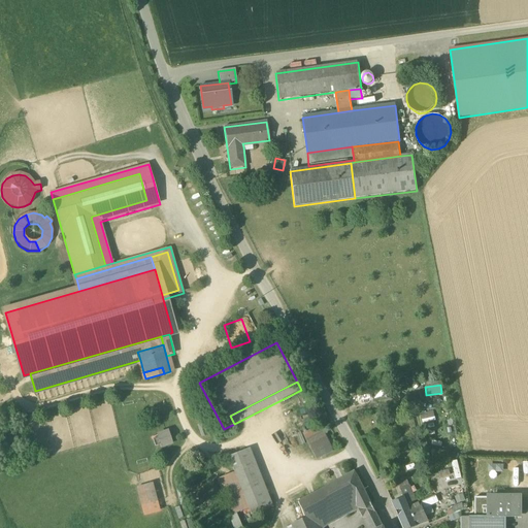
[(424,422),(434,421),(432,410),(422,411),(424,422)]
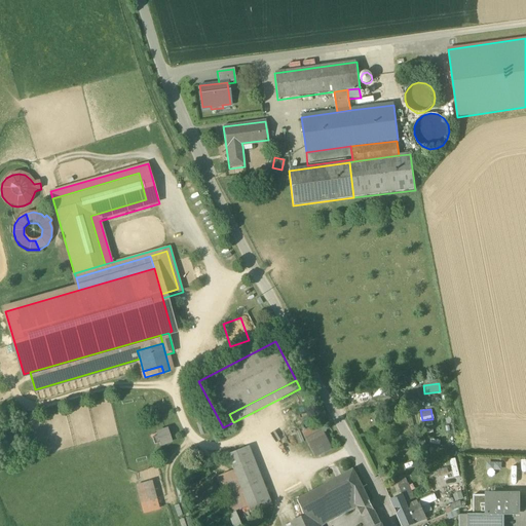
[(318,423),(300,433),(313,459),(332,450),(318,423)]
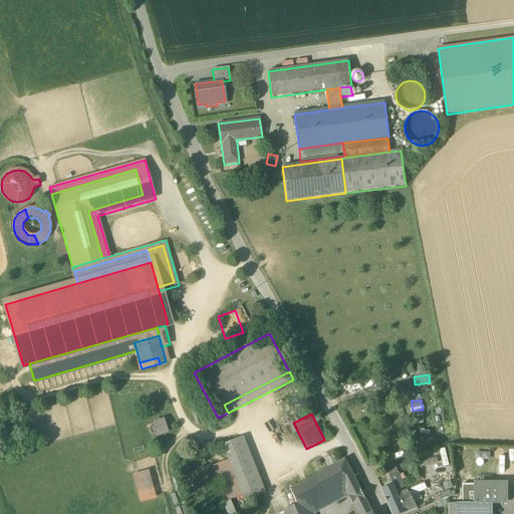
[(152,423),(157,437),(168,434),(163,419),(152,423)]
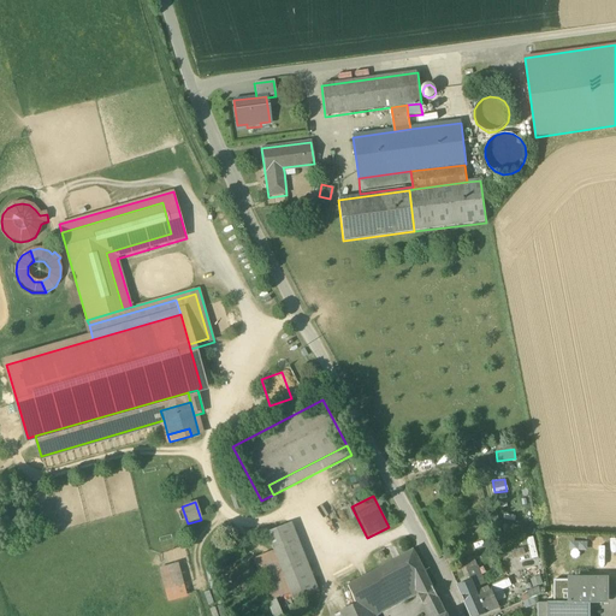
[(284,526),(311,593),(318,591),(290,523),(284,526)]
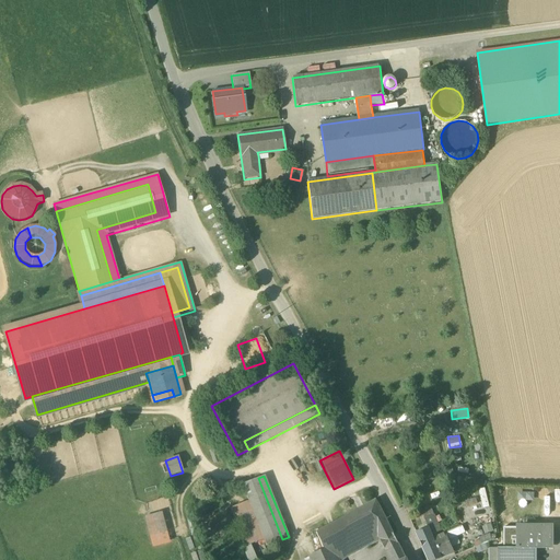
[(258,478),(242,485),(248,502),(261,536),(264,539),(266,546),(282,539),(258,478)]
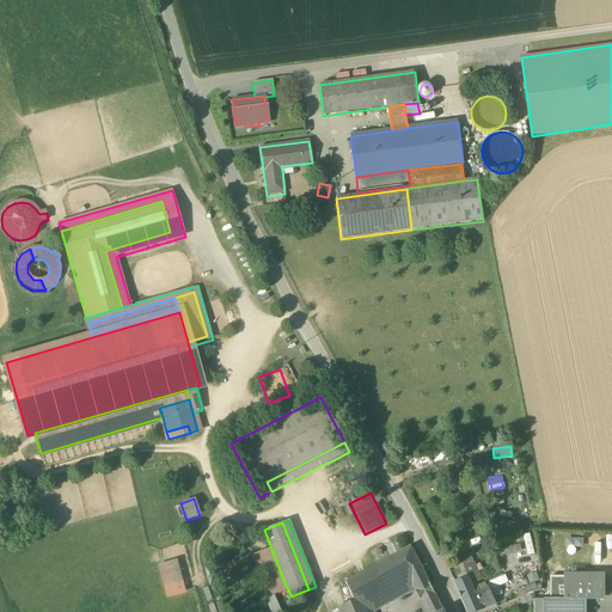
[(417,589),(418,592),(430,586),(411,548),(344,582),(352,600),(360,598),(366,611),(369,611),(374,610),(375,611),(417,589)]
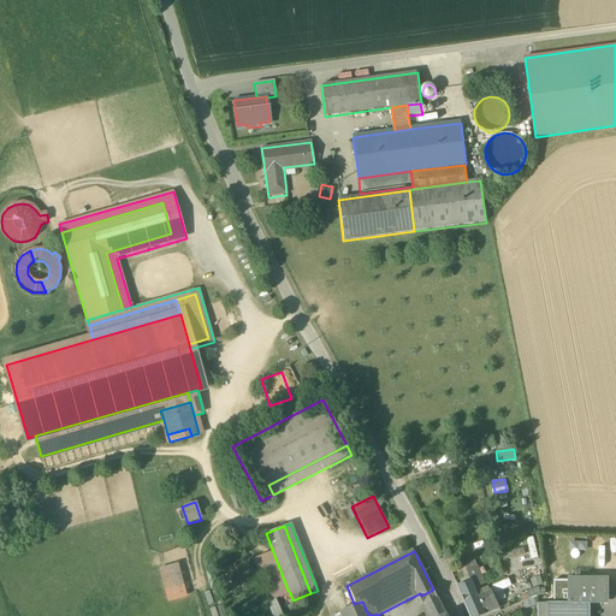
[(272,597),(288,590),(273,552),(258,558),(272,597)]
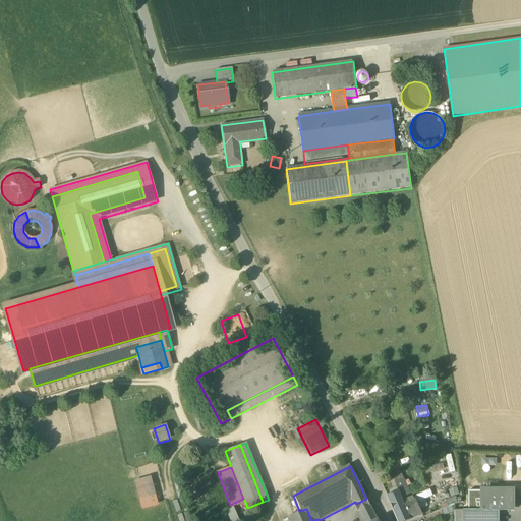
[(392,475),(396,483),(403,480),(400,471),(392,475)]
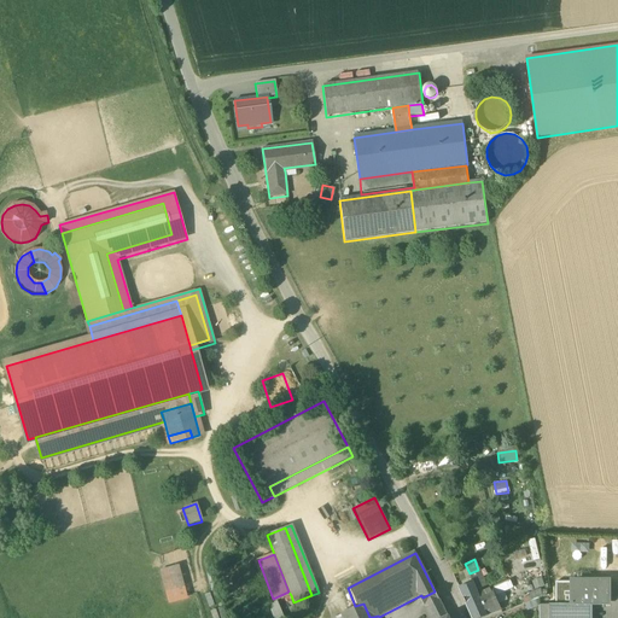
[(272,602),(291,595),(289,592),(273,599),(258,560),(252,561),(261,581),(262,579),(272,602)]
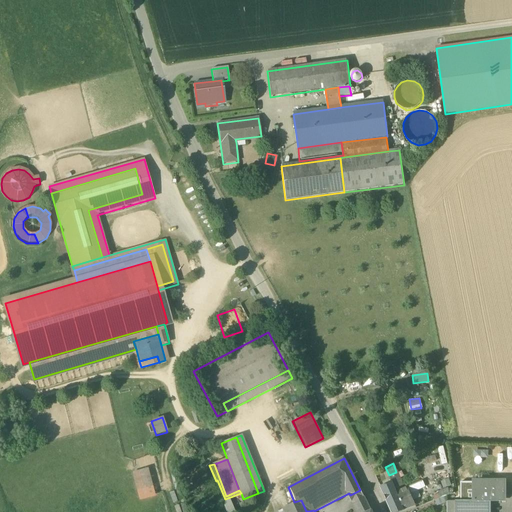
[(132,472),(136,491),(152,487),(147,468),(132,472)]
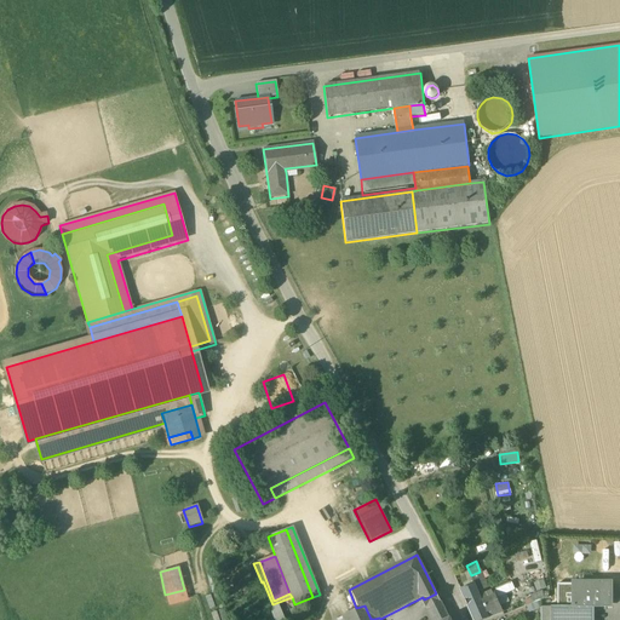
[(487,589),(480,572),(471,575),(474,584),(475,584),(477,592),(487,589)]
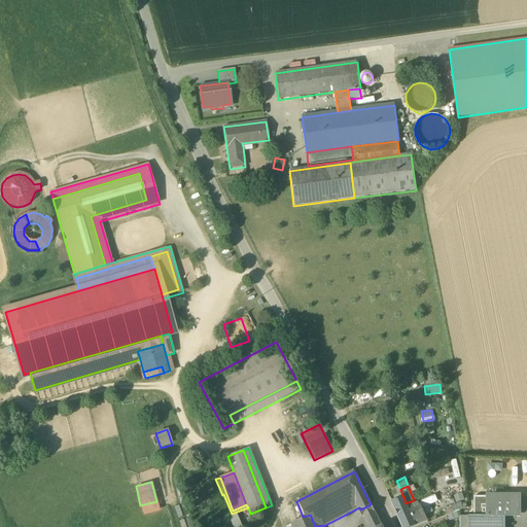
[(401,526),(412,526),(416,526),(408,507),(406,503),(403,496),(402,496),(391,502),(395,512),(401,526)]
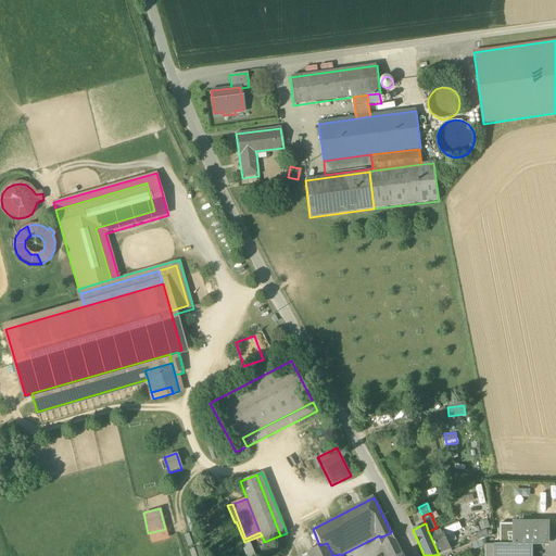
[(443,530),(444,533),(457,529),(455,523),(443,529),(443,530)]
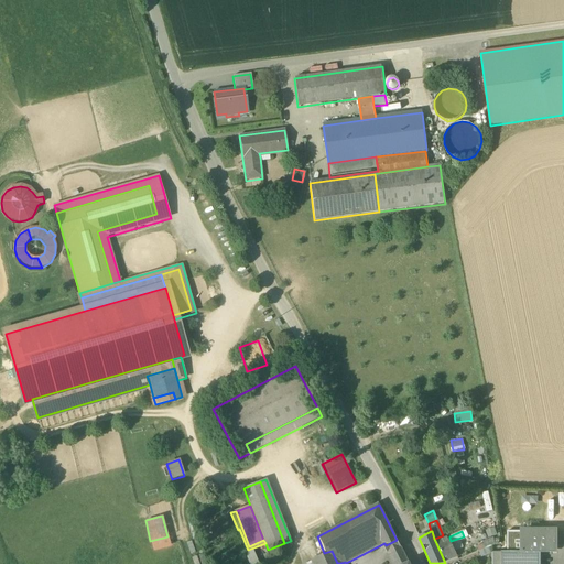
[(522,532),(508,532),(507,552),(522,552),(522,532)]
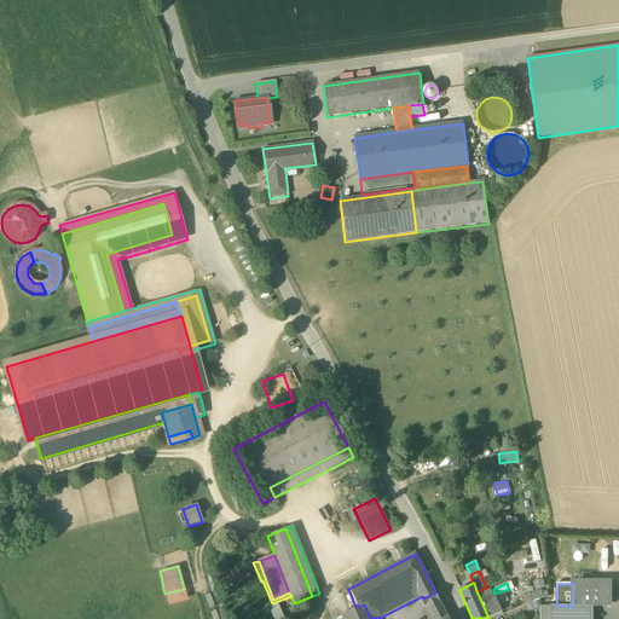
[(573,607),(593,607),(611,607),(611,600),(611,585),(611,584),(591,584),(576,584),(573,584),(573,606),(573,607)]
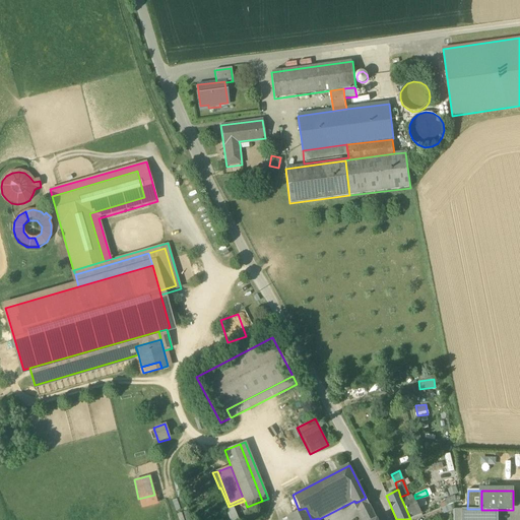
[(414,496),(402,501),(410,519),(421,514),(415,499),(414,496)]
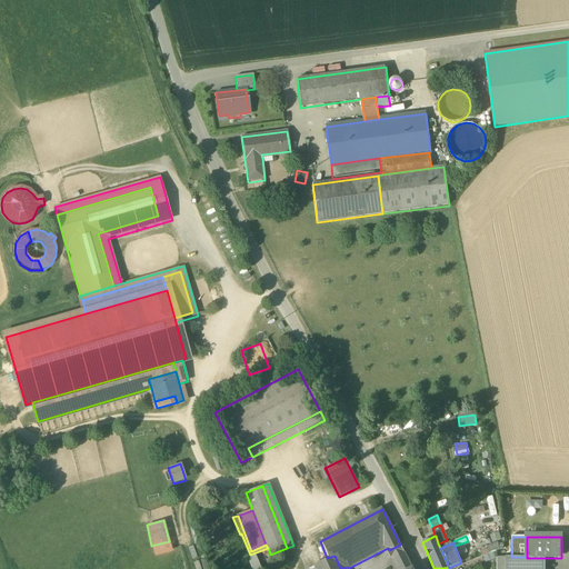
[(389,550),(392,557),(403,551),(400,545),(389,550)]
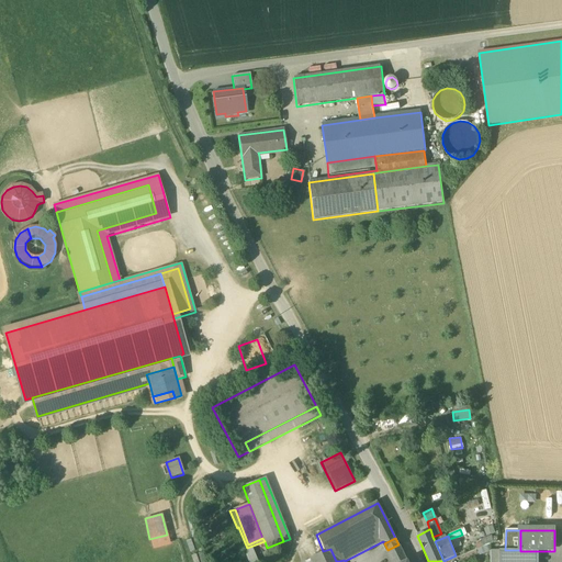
[(400,561),(406,559),(398,544),(388,550),(393,561),(400,561)]
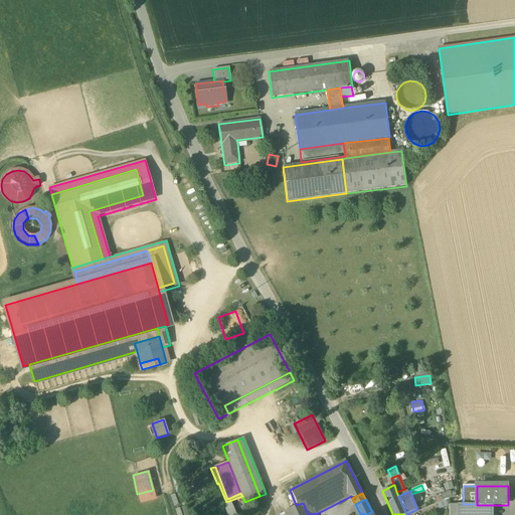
[(450,505),(451,499),(444,501),(438,504),(440,509),(450,505)]
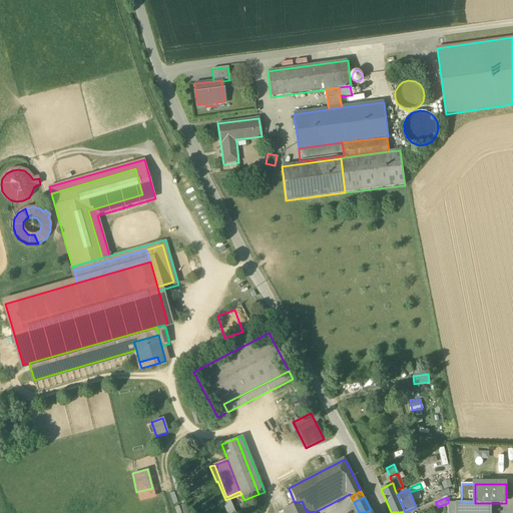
[(234,512),(229,499),(221,502),(225,512),(234,512)]
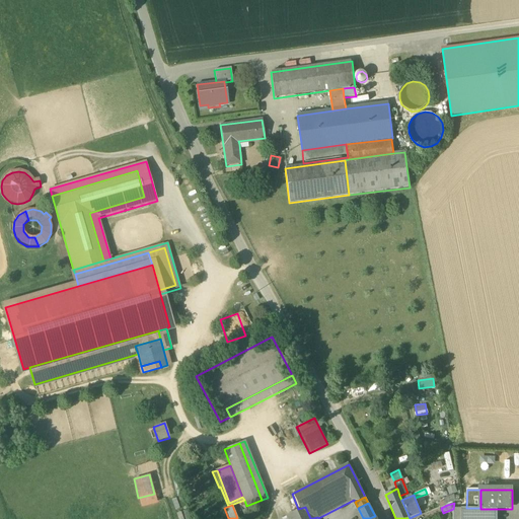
[(310,518),(305,507),(298,509),(285,516),(286,517),(286,518),(310,518)]
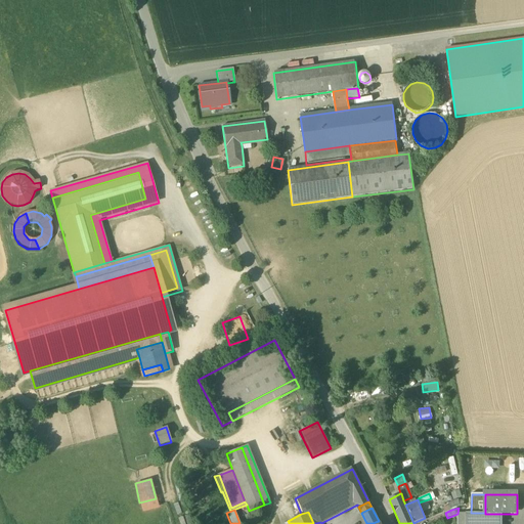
[(501,523),(501,514),(485,514),(485,513),(471,513),(466,513),(466,514),(467,514),(467,523),(501,523)]
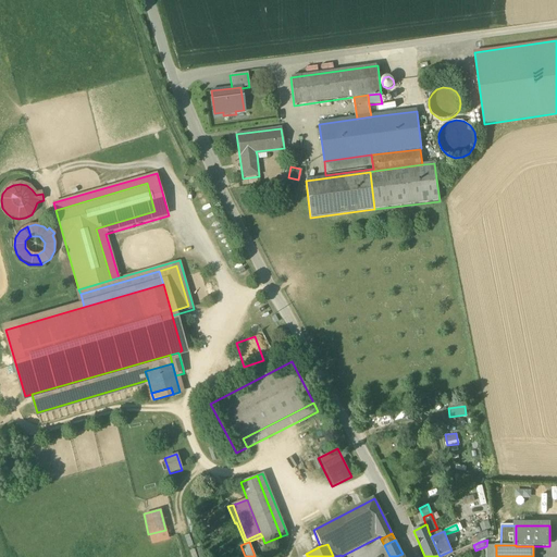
[(496,556),(496,546),(495,546),(487,546),(486,556),(496,556)]
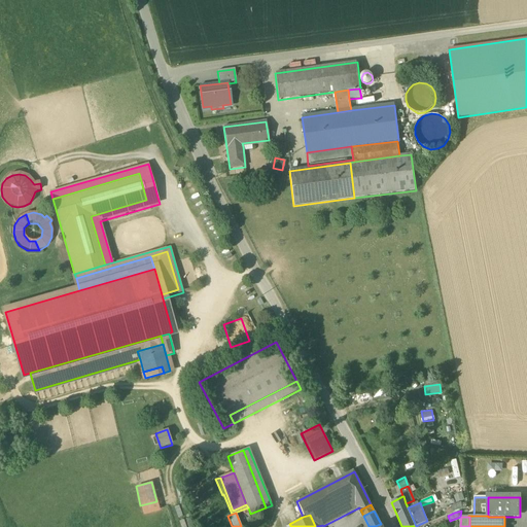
All buildings are outlined.
